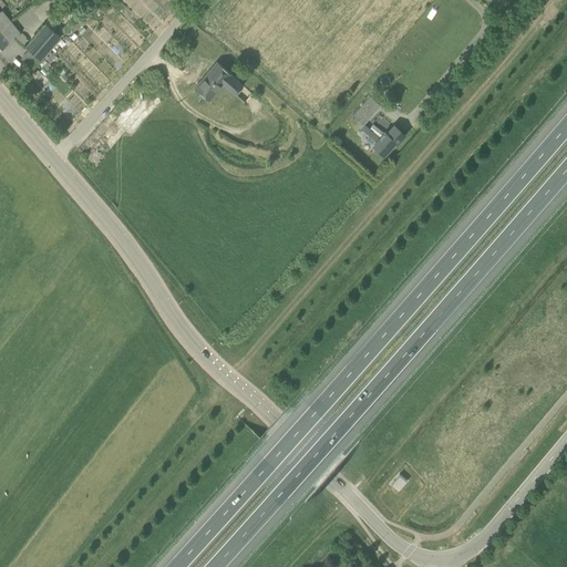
[(0,48),(19,32),(1,10),(0,11),(0,48)]
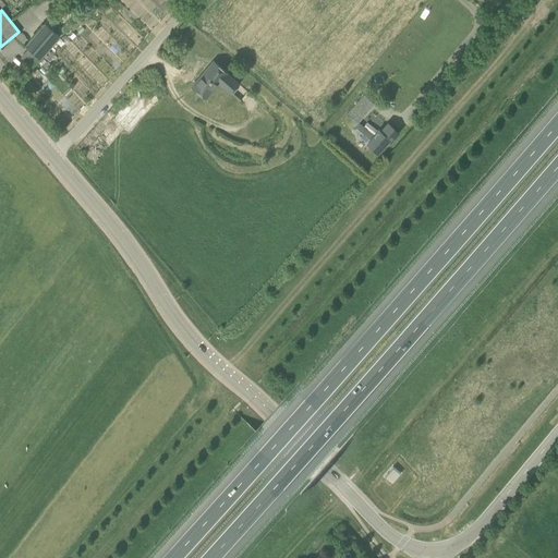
[(25,46),(40,58),(60,35),(45,22),(25,46)]
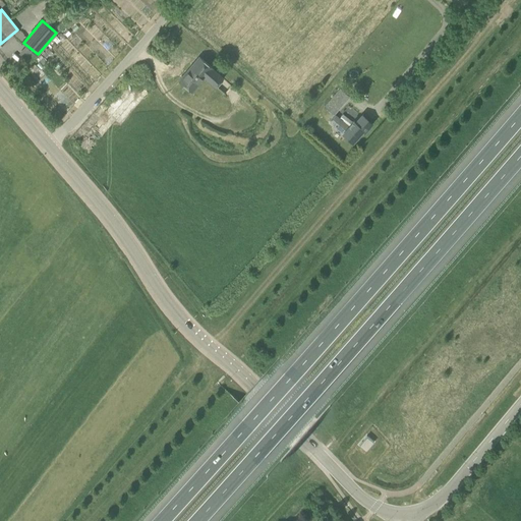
[(223,77),(212,67),(199,57),(179,80),(191,92),(204,77),(215,87),(223,77)]
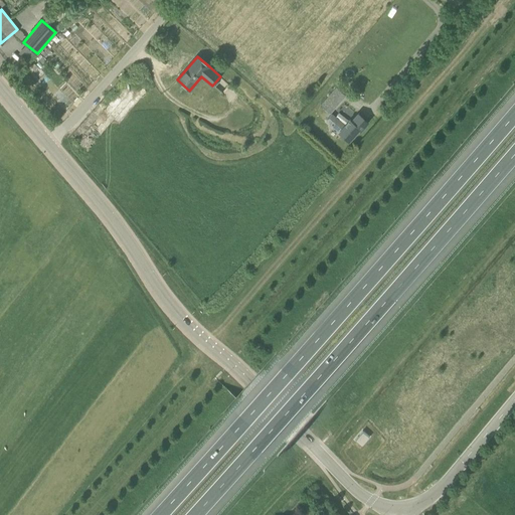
[(336,87),(321,105),(330,113),(346,95),(336,87)]
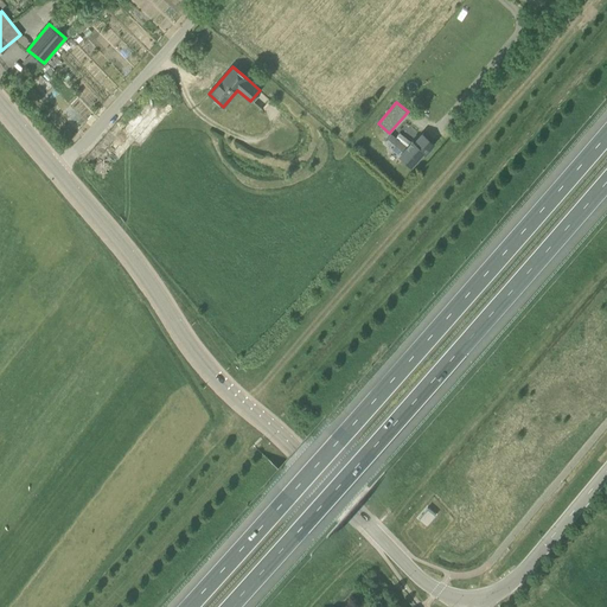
[(400,155),(410,166),(423,152),(425,153),(433,144),(422,134),(414,142),(411,141),(406,148),(391,134),(384,142),(400,154),(400,155)]
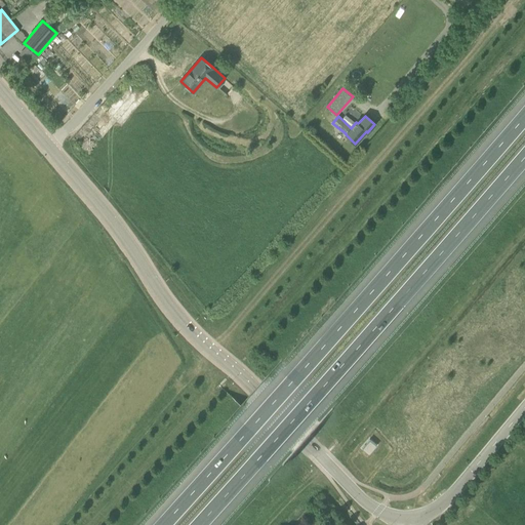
[(369,440),(362,448),(369,454),(376,445),(369,440)]
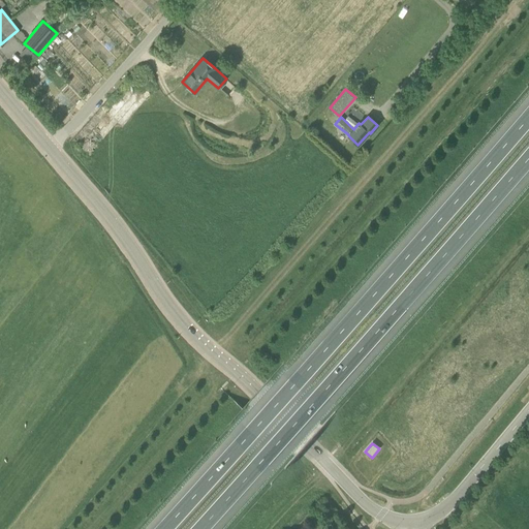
All buildings are outlined.
